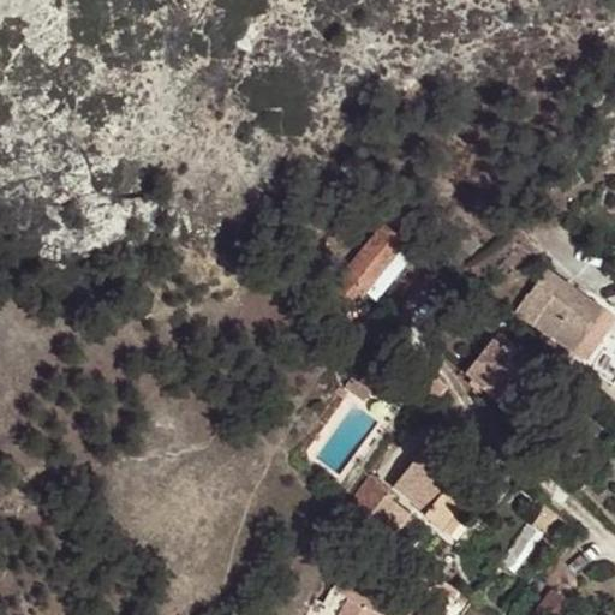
[(377,300),(417,249),(383,222),(342,274),(377,300)]
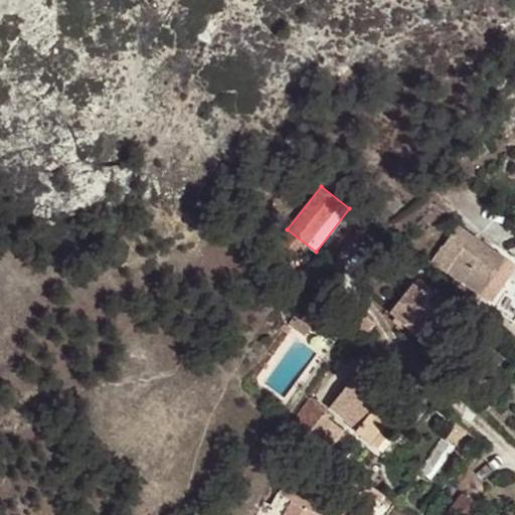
[(433,263),(481,295),(506,258),(458,224),(433,263)]
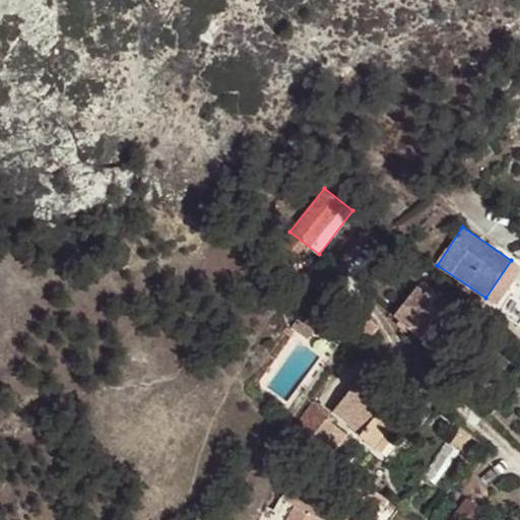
[(519,266),(511,260),(485,298),(494,304),(519,266)]
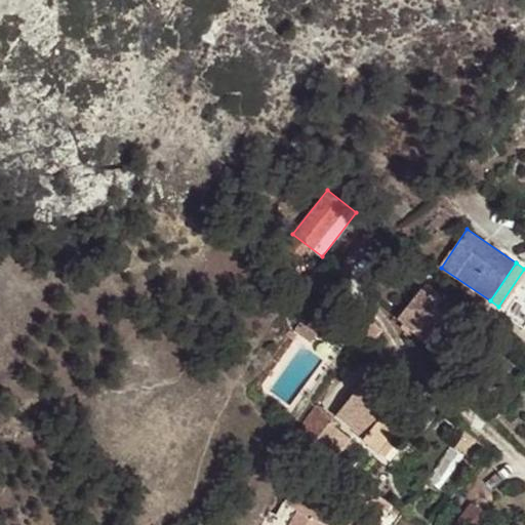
[(420,289),(397,318),(436,350),(456,325),(432,306),(436,301),(420,289)]
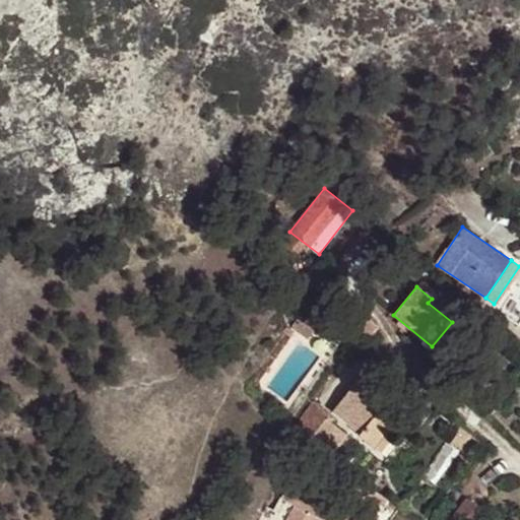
[(307,338),(313,330),(304,323),(298,319),(291,327),(307,338)]
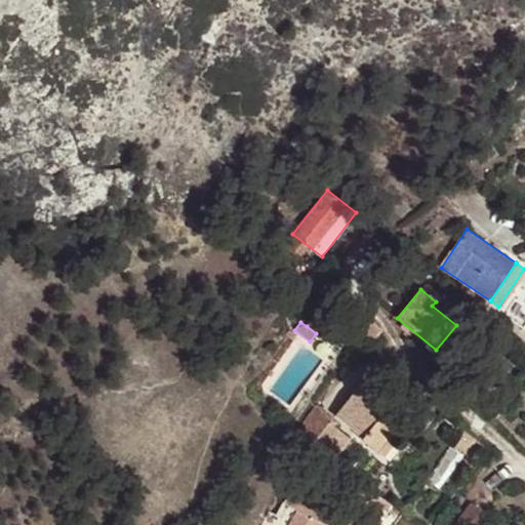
[(396,442),(412,421),(362,382),(336,414),(363,436),(361,438),(377,450),(389,436),(396,442)]
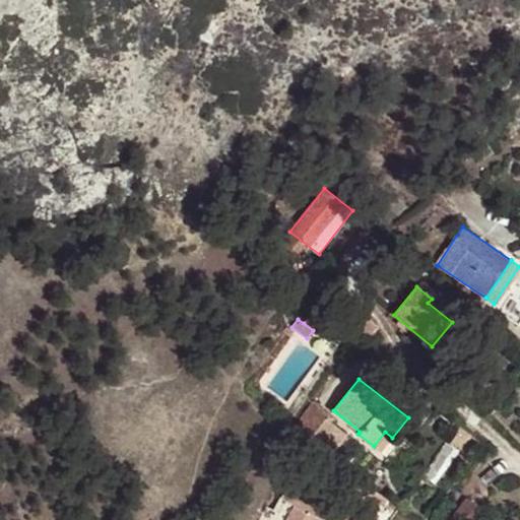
[(293,431),(331,458),(347,436),(325,420),(328,415),(311,404),(293,431)]
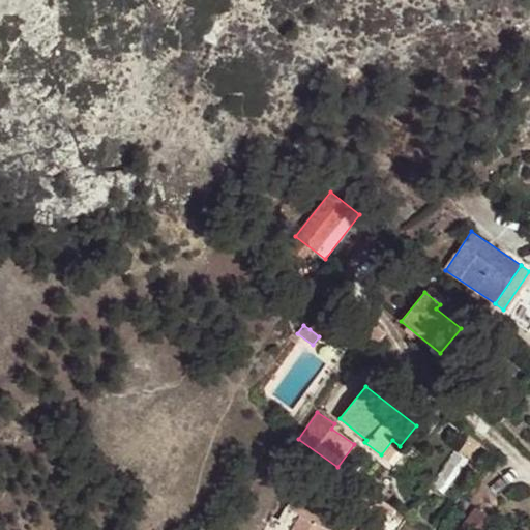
[(455,450),(467,459),(469,461),(482,443),(469,432),(455,450)]
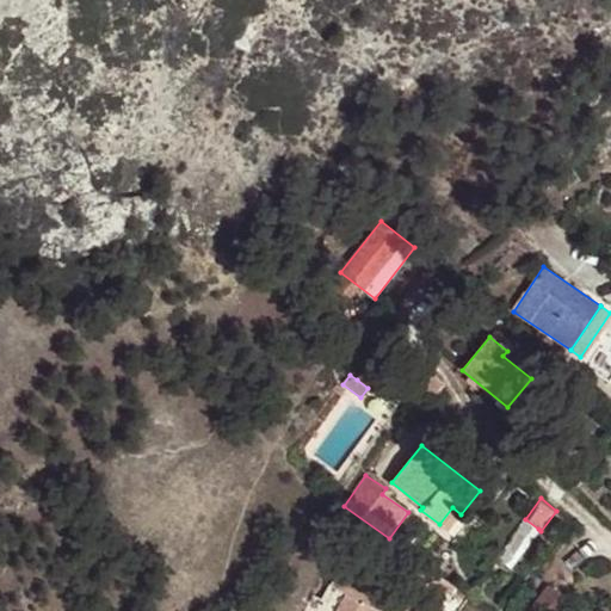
[(452,507),(439,524),(448,531),(461,514),(452,507)]
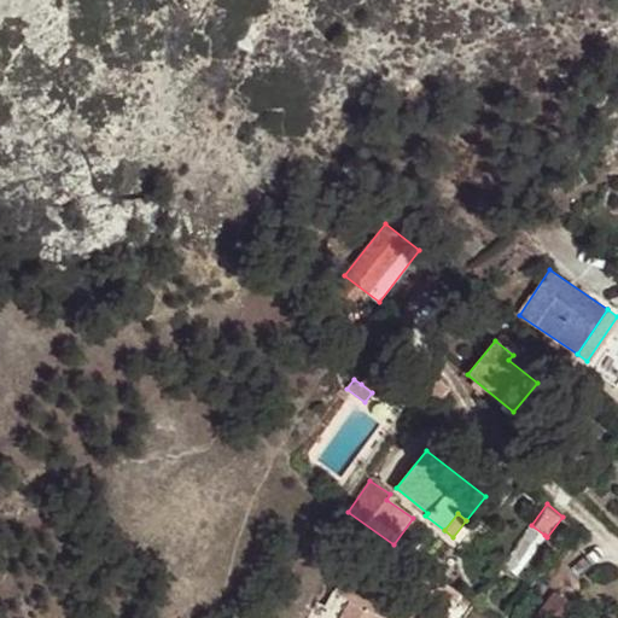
[(531,525),(503,565),(516,575),(544,535),(531,525)]
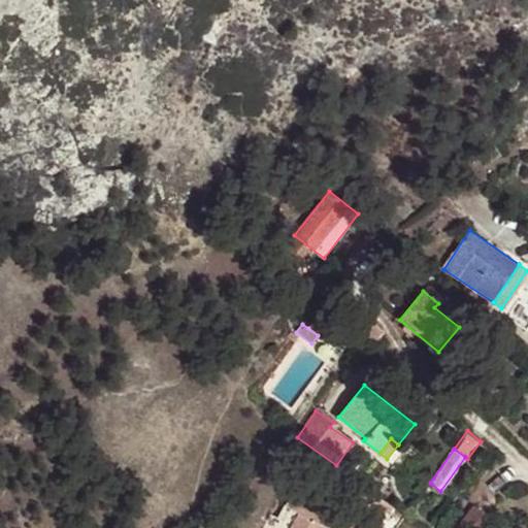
[(307,487),(298,482),(276,520),(279,522),(275,527),(329,527),(331,526),(334,527),(338,527),(345,515),(304,492),(307,487)]
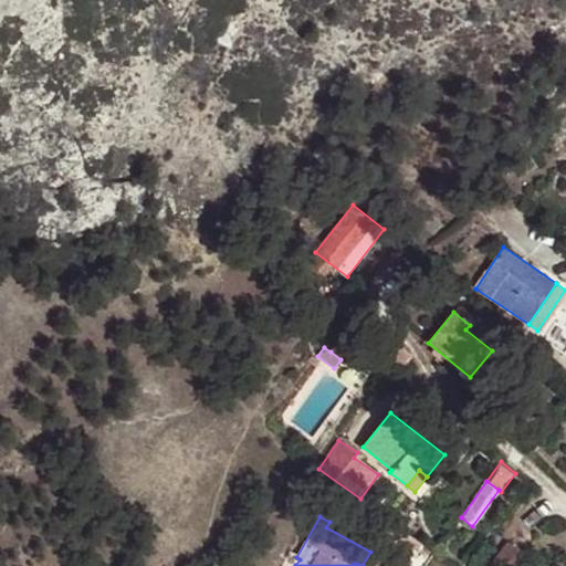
[(388,548),(404,558),(413,544),(387,525),(380,534),(376,531),(368,542),(385,554),(388,548)]
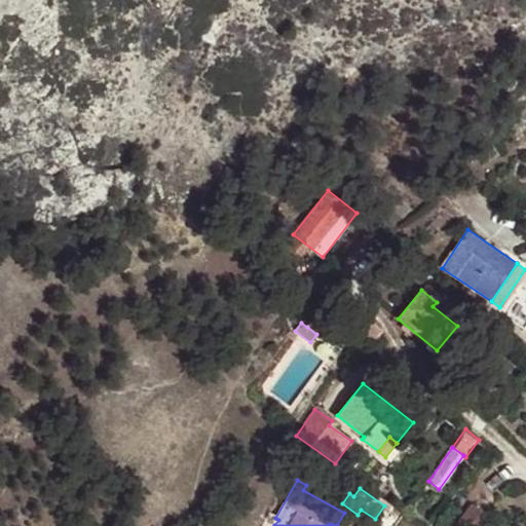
[(443,511),(450,517),(457,508),(449,501),(443,511)]
